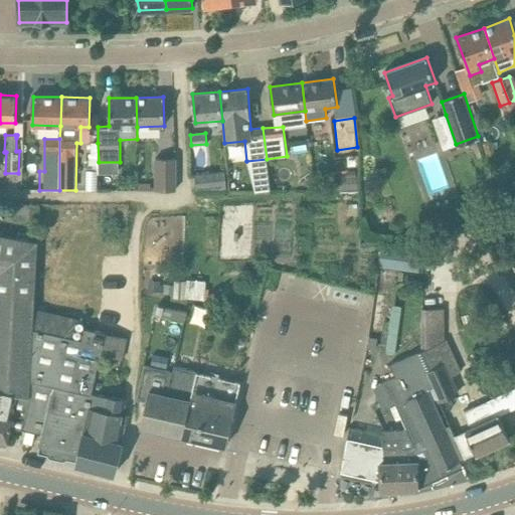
[(176,159),(156,158),(156,190),(176,190),(176,159)]
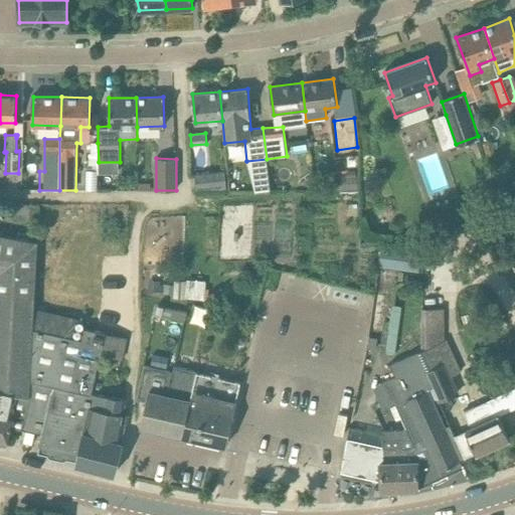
[(227,187),(225,171),(195,174),(196,189),(227,187)]
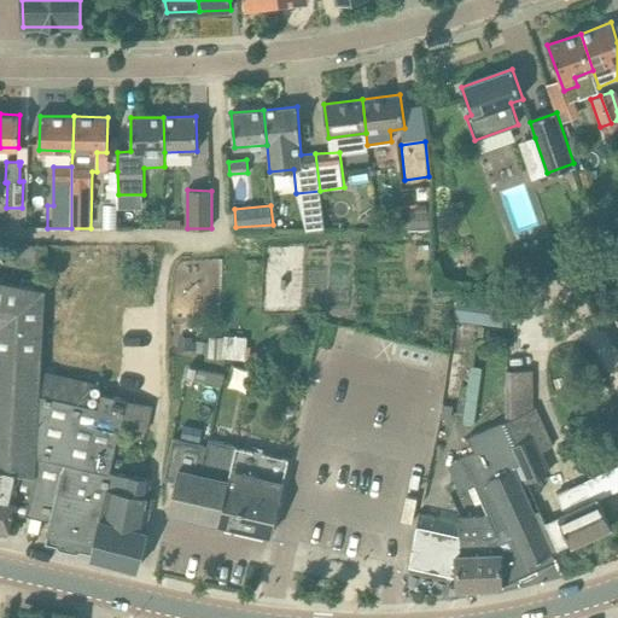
[(412,225),(429,225),(430,209),(412,209),(412,225)]
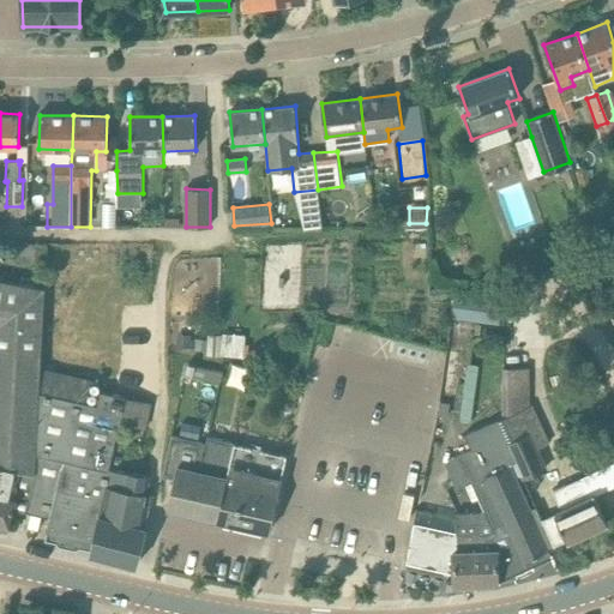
[(0,465),(35,473),(41,367),(44,289),(0,280),(0,465)]
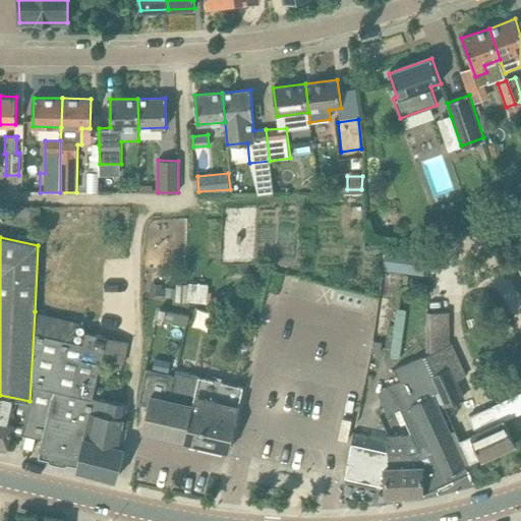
[(424,276),(427,255),(386,249),(383,270),(424,276)]
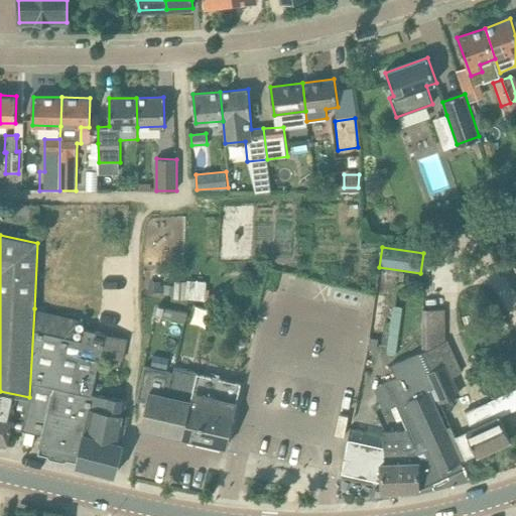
[(207,297),(207,279),(188,278),(187,296),(207,297)]
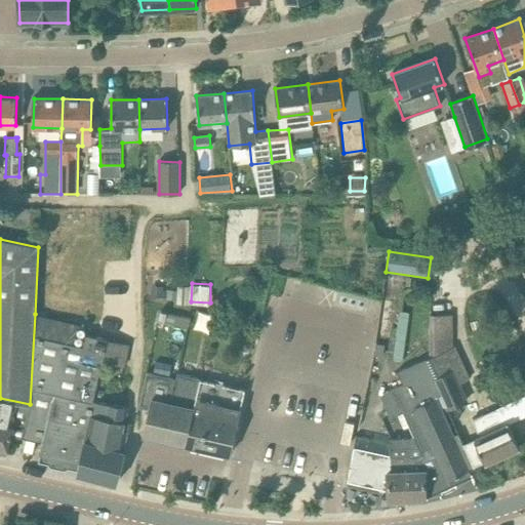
[(165,289),(153,288),(153,298),(164,299),(165,289)]
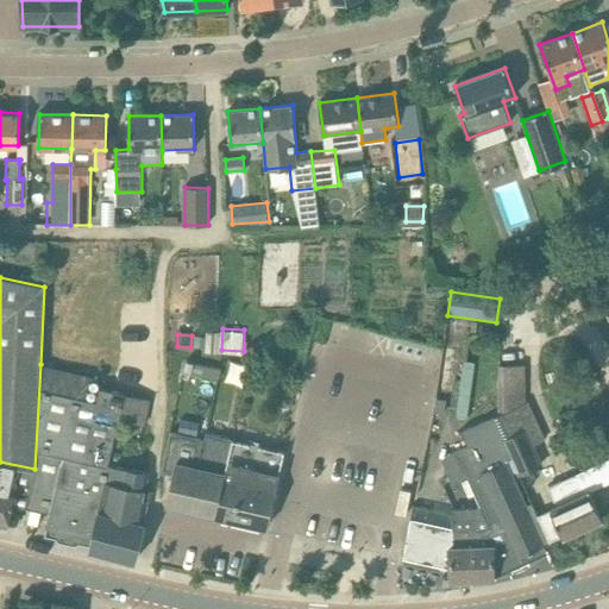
[(195,338),(195,347),(207,349),(208,339),(195,338)]
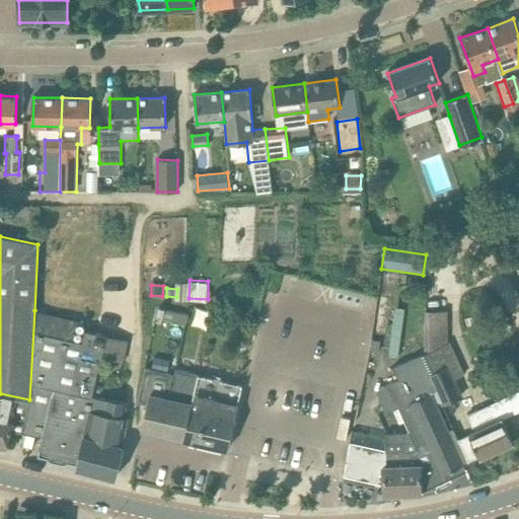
[(187,289),(178,288),(177,297),(186,298),(187,289)]
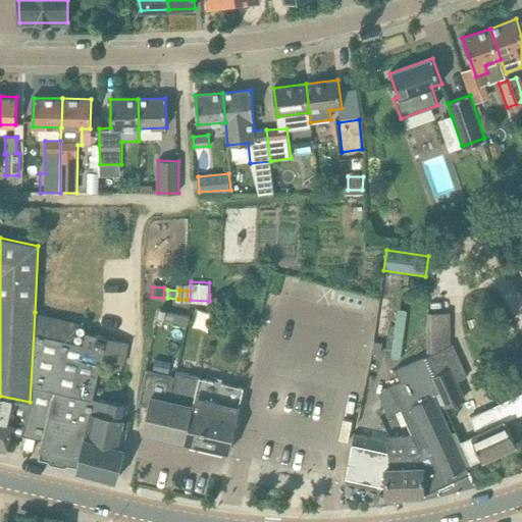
[(198,309),(196,319),(210,322),(212,312),(198,309)]
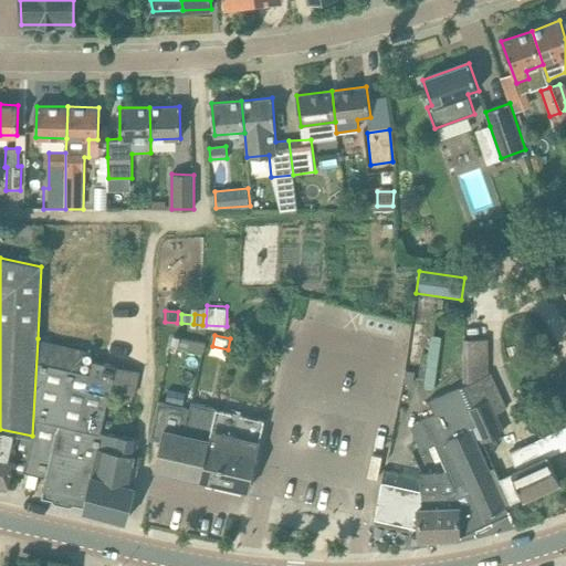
[(462,384),(459,386),(477,425),(484,441),(506,431),(498,413),(507,408),(490,371),(489,371),(489,337),(463,338),(462,384)]
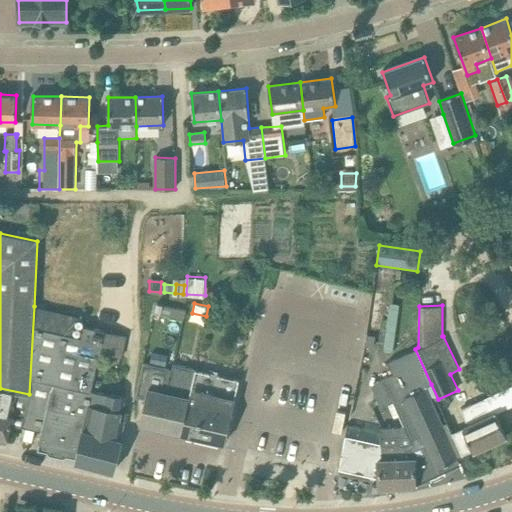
[(92,393),(101,353),(106,331),(85,326),(83,338),(73,336),(77,316),(34,306),(33,327),(29,394),(28,403),(25,419),(23,427),(42,431),(39,443),(40,443),(41,443),(49,445),(52,443),(67,446),(69,449),(78,451),(78,449),(80,449),(89,406),(91,405),(92,393)]
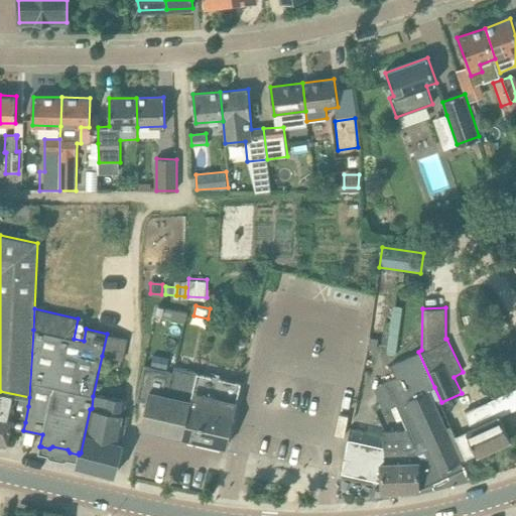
[(173,309),(170,319),(185,323),(187,312),(173,309)]
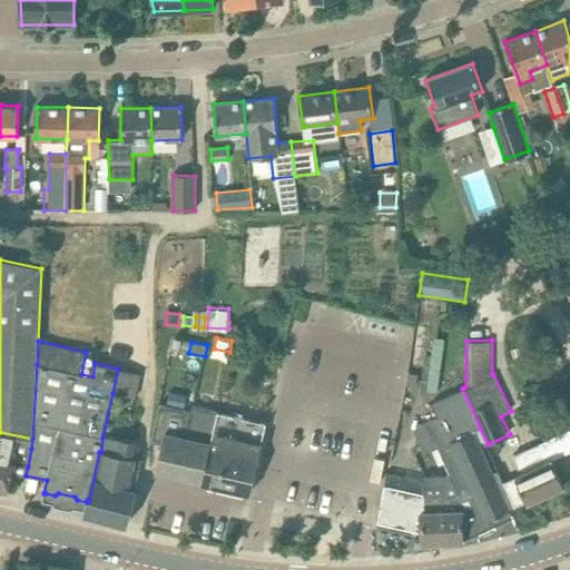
[(118,369),(112,393),(137,399),(143,374),(118,369)]
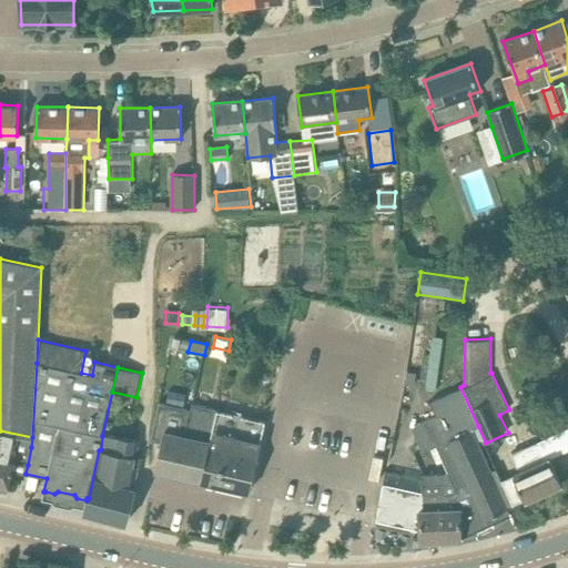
[(449,470),(448,470),(449,482),(450,508),(460,508),(460,526),(480,516),(484,520),(509,508),(472,428),(478,426),(460,387),(443,396),(429,402),(447,440),(437,445),(449,470)]
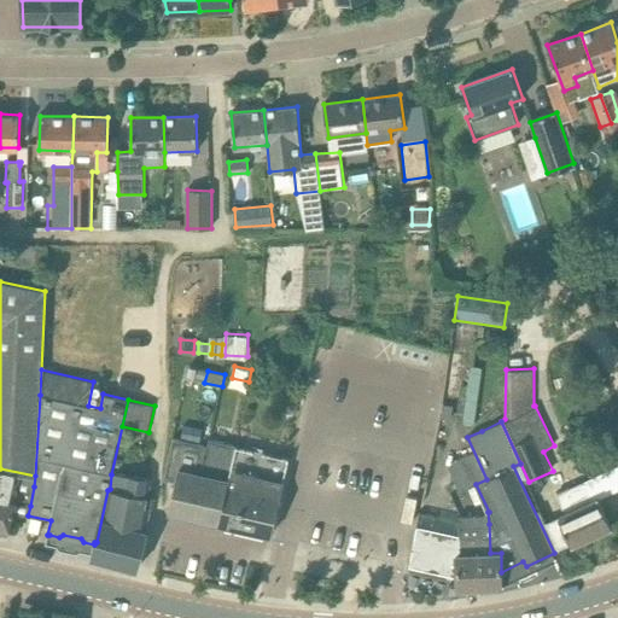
[(169,511),(219,523),(234,452),(209,445),(174,438),(164,479),(175,482),(169,511)]
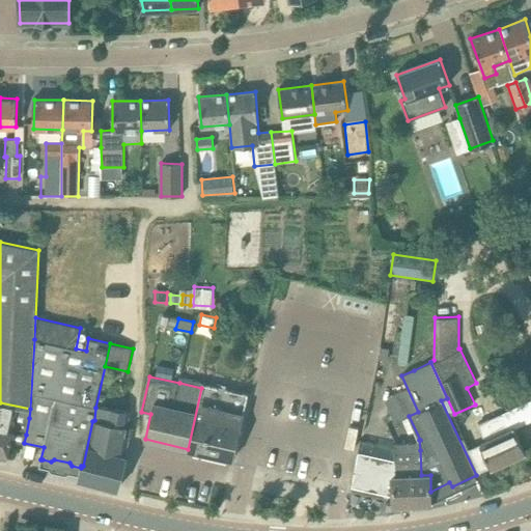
[(188,449),(211,454),(226,388),(203,383),(201,388),(188,449)]
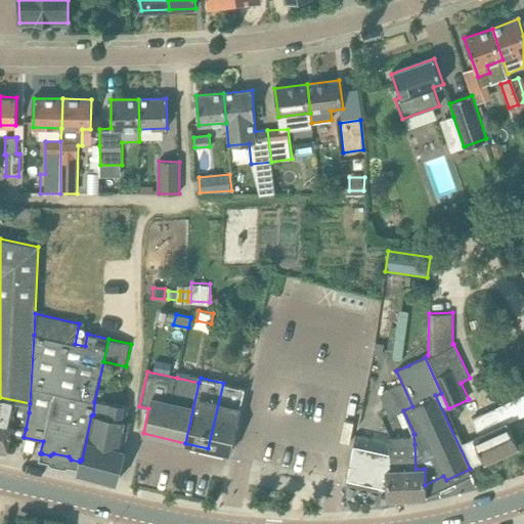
[(223,383),(208,448),(230,453),(246,388),(223,383)]
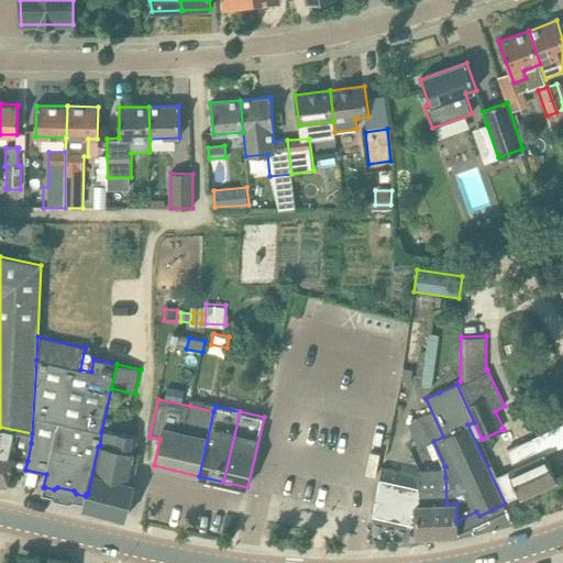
[(31,443),(32,433),(0,427),(0,484),(7,486),(13,457),(28,461),(31,443)]
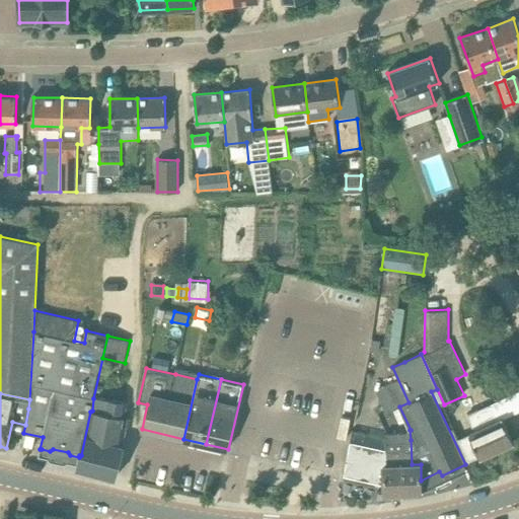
[(79,455),(79,457),(76,467),(116,476),(123,445),(122,445),(126,426),(122,425),(127,404),(105,399),(93,398),(92,411),(90,412),(81,455),(79,455)]
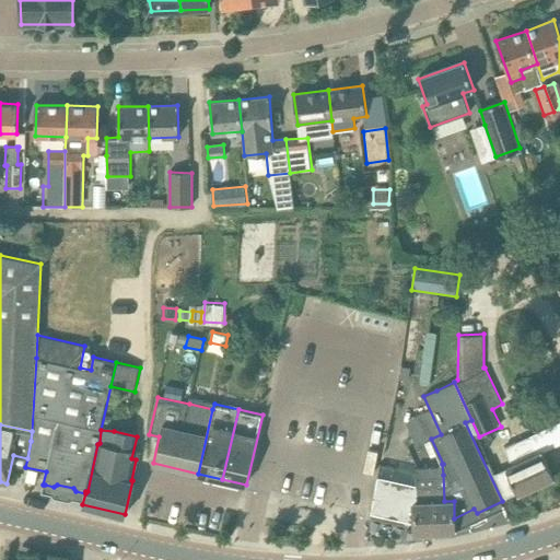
[(506,468),(496,473),(506,498),(517,492),(517,493),(555,477),(543,451),(539,453),(533,438),(509,448),(515,463),(506,467),(506,468)]
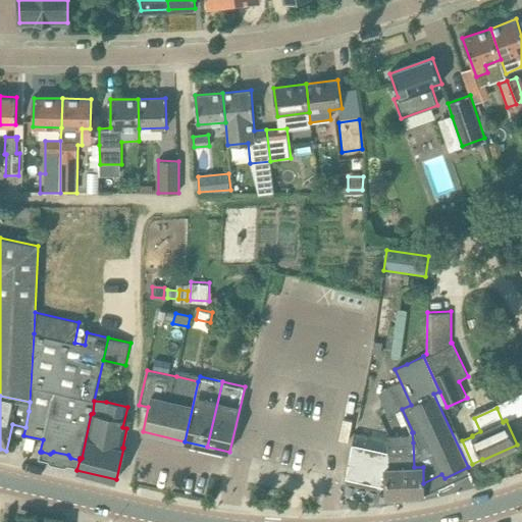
[(387,438),(388,452),(353,445),(347,479),(385,487),(386,497),(424,494),(419,485),(423,483),(423,467),(414,467),(413,442),(412,432),(407,435),(387,435),(387,438)]
